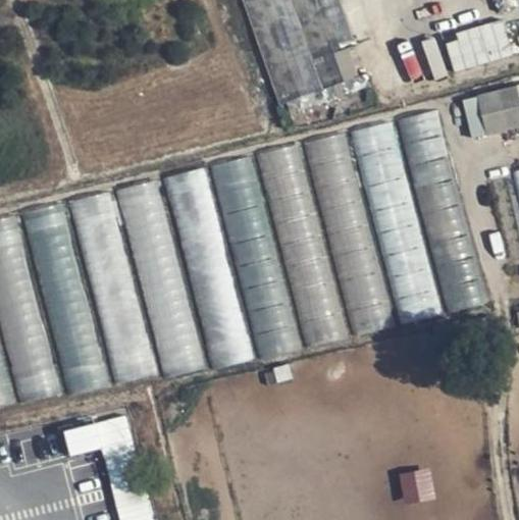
[(245,0),(280,102),(344,81),(333,53),(358,45),(343,0),(245,0)]
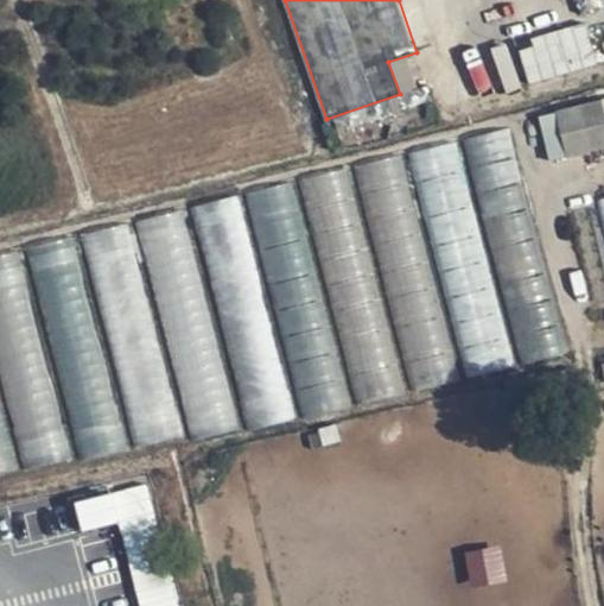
[(526,80),(593,68),(586,30),(519,42),(526,80)]
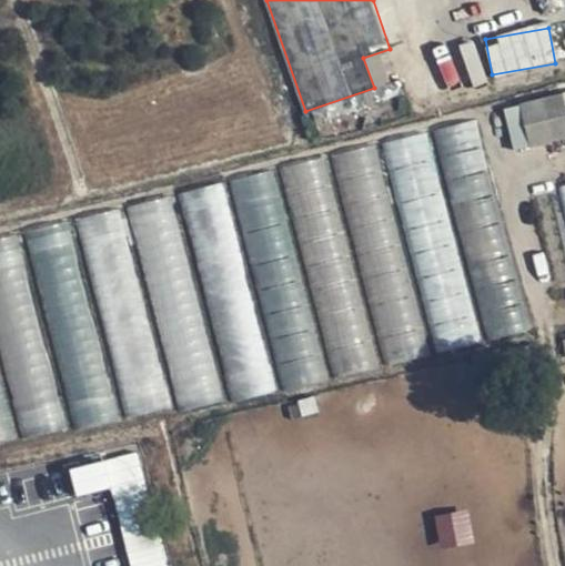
[(564,143),(564,130),(557,99),(513,111),(524,153),(564,143)]
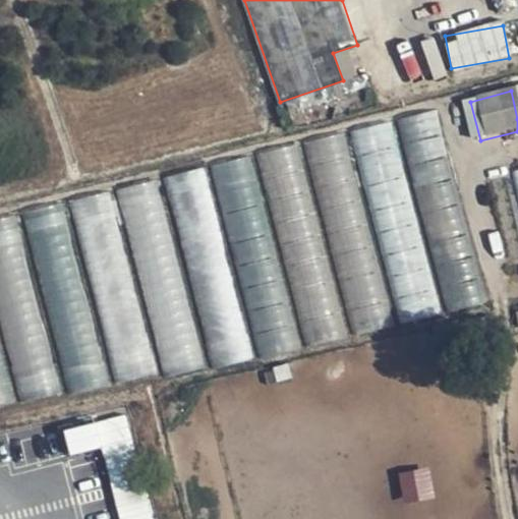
[(182,244),(219,234),(202,168),(165,178),(182,244)]
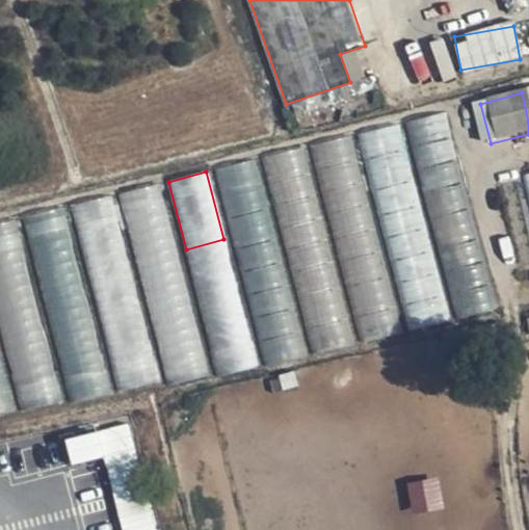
[(528,171),(520,175),(528,212),(528,171)]
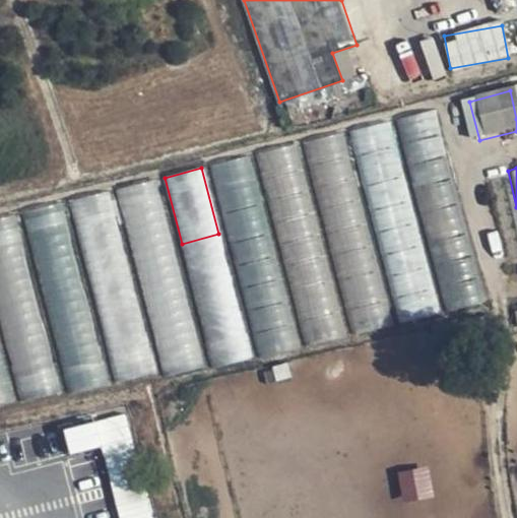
[(136,253),(167,243),(147,182),(117,191),(136,253)]
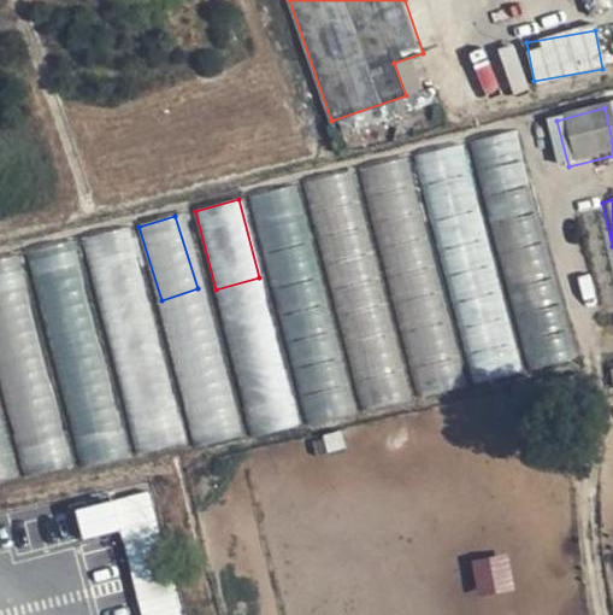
[(139,455),(239,435),(222,351),(204,355),(206,362),(164,370),(136,227),(88,236),(110,346),(117,345),(139,455)]
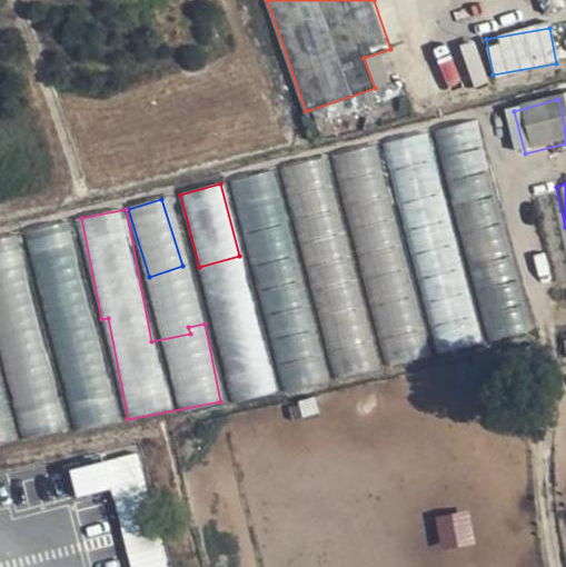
[(26,438),(66,425),(50,377),(36,381),(37,384),(11,391),(26,438)]
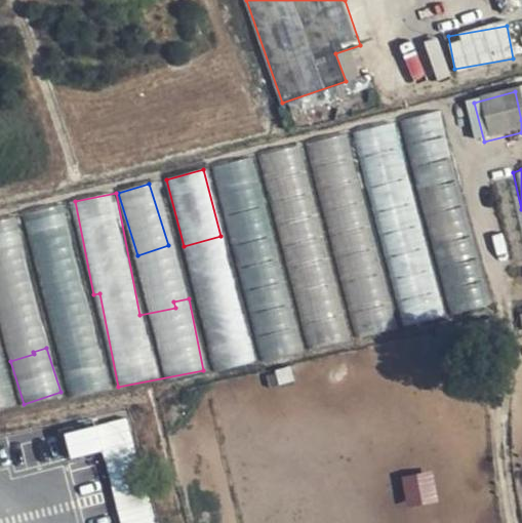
[(71,459),(103,451),(120,522),(152,522),(126,417),(65,433),(71,459)]
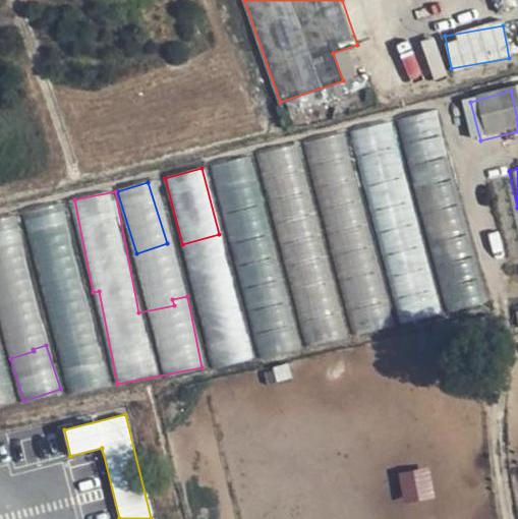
[(400,472),(403,502),(434,498),(430,469),(400,472)]
